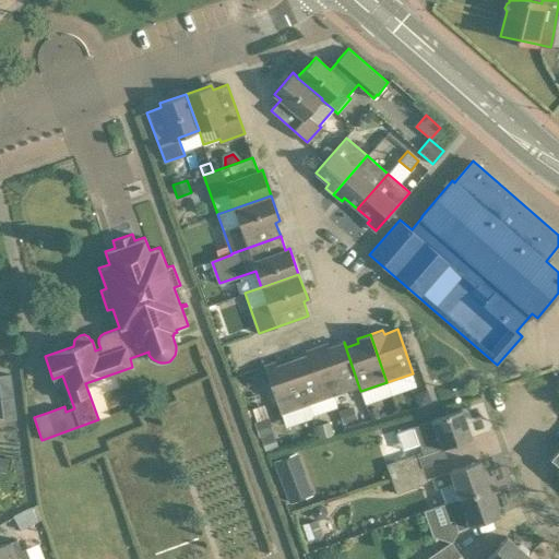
[(326,344),(316,347),(333,395),(358,387),(360,392),(360,391),(344,343),(328,348),(326,344)]
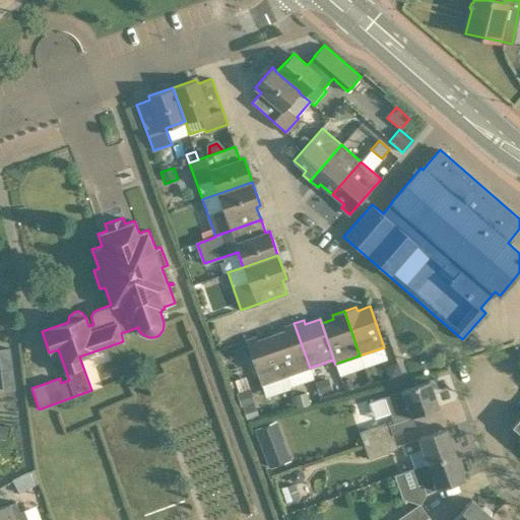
[(294,323),(284,326),(286,330),(271,335),(285,377),(289,387),(314,378),(310,368),(294,323)]
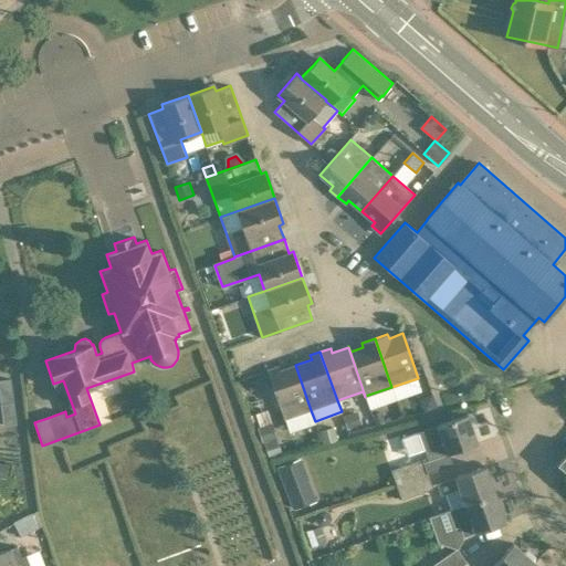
[(311,410),(295,365),(279,371),(278,367),(266,370),(284,419),(311,410)]
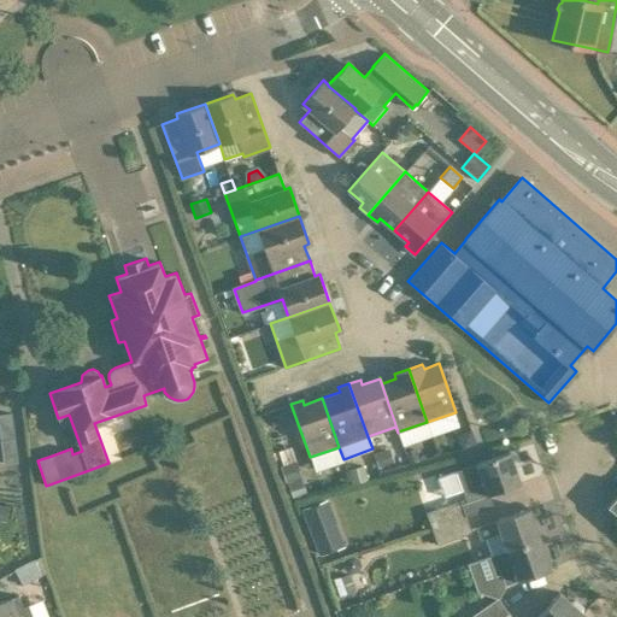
[(0,438),(13,436),(10,413),(0,415),(0,438)]
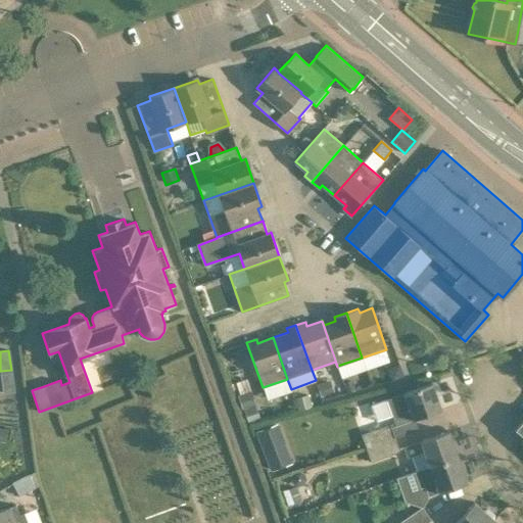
[(392,367),(389,372),(392,379),(402,376),(398,365),(392,367)]
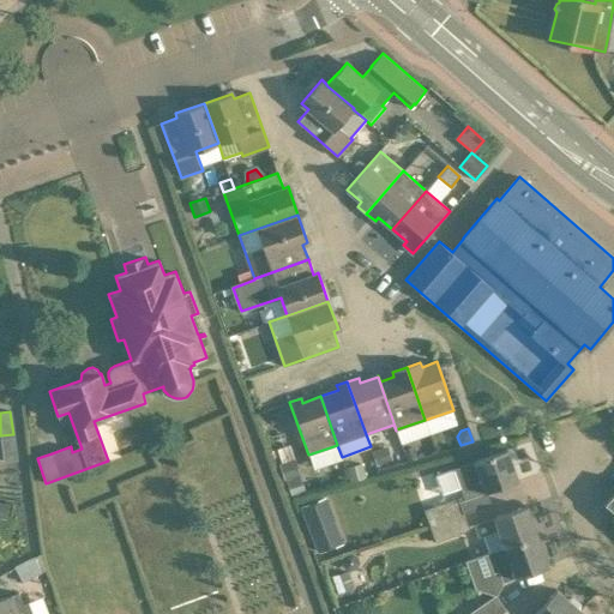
[(0,439),(4,462),(17,459),(13,437),(0,439)]
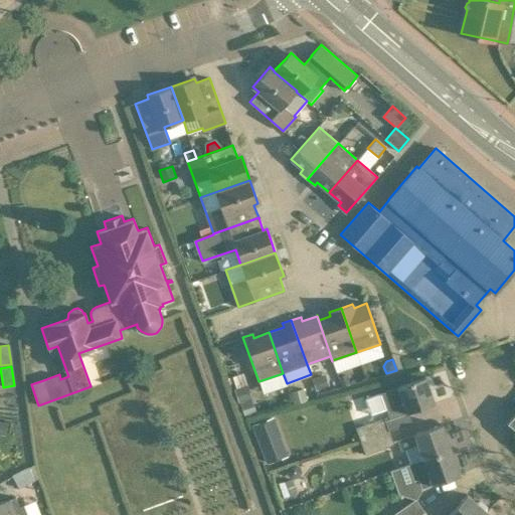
[(312,378),(316,390),(326,386),(322,374),(312,378)]
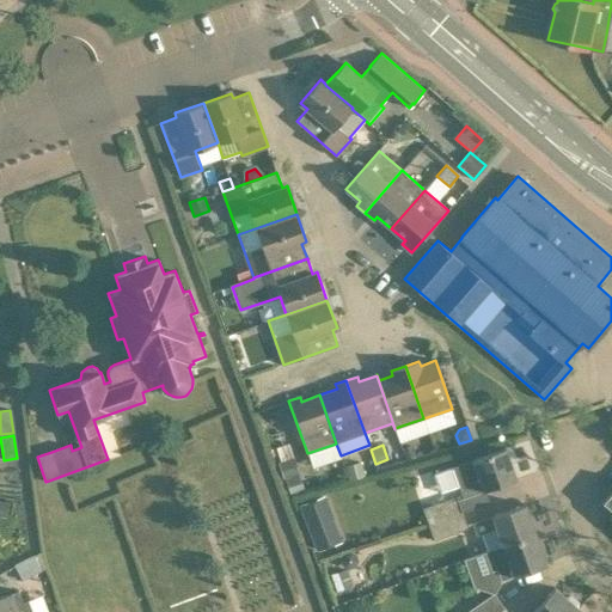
[(412,445),(402,448),(405,459),(416,456),(412,445)]
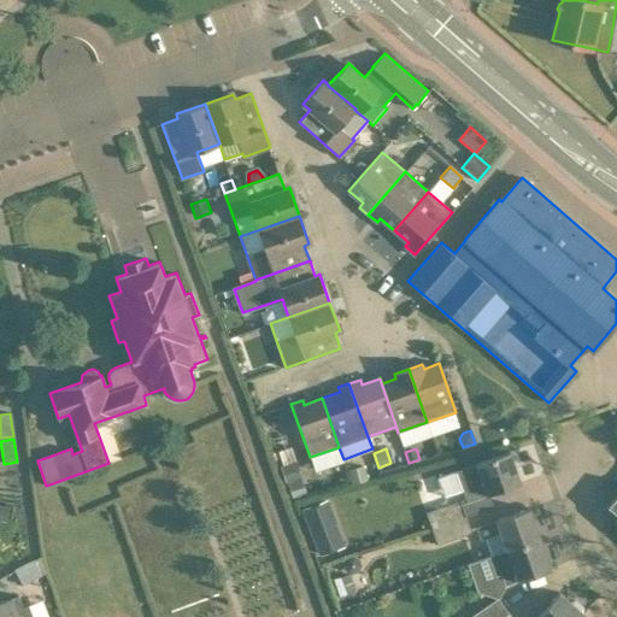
[(476,463),(477,464),(438,479),(444,497),(462,491),(466,503),(498,491),(521,483),(510,452),(476,463)]
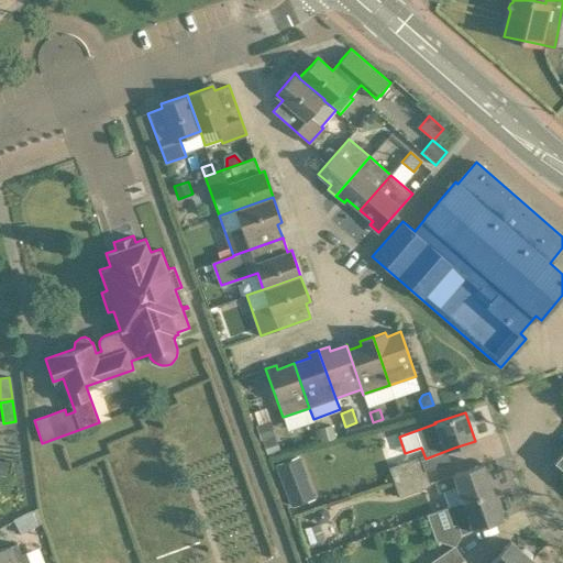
[(256,427),(261,439),(261,440),(275,435),(271,420),(258,424),(255,426),(256,427)]
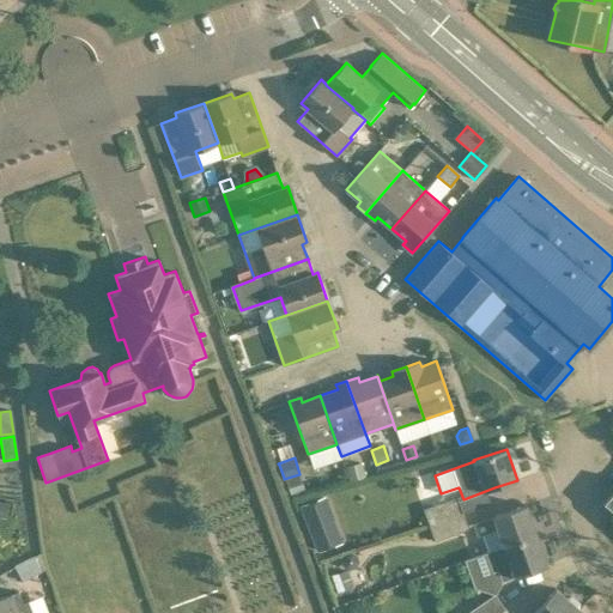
[(365,475),(362,462),(345,467),(350,480),(365,475)]
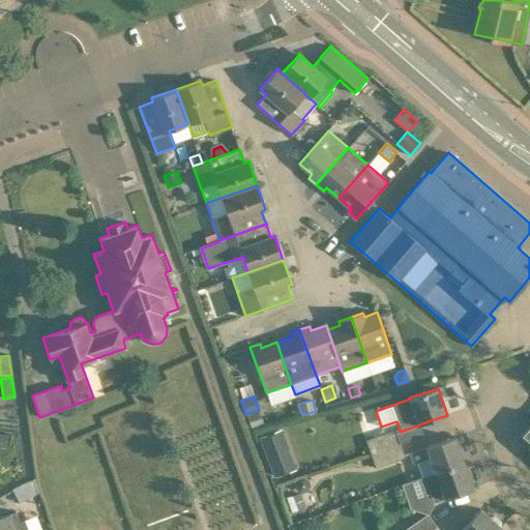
[(259,410),(247,414),(252,429),(264,424),(259,410)]
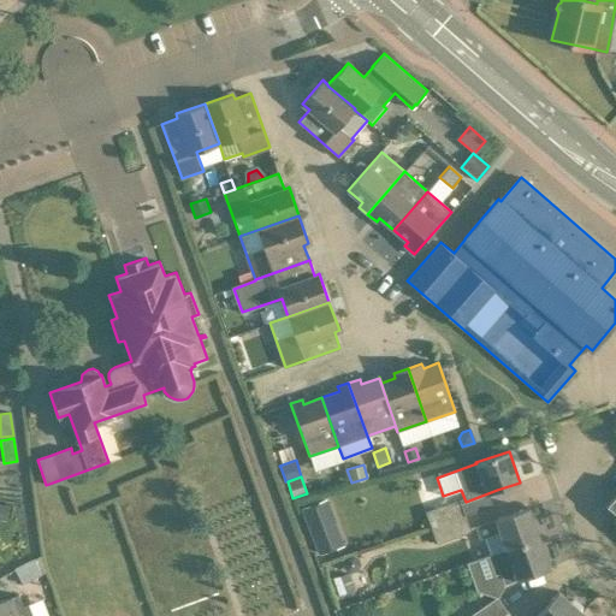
[(301,509),(309,532),(336,522),(327,499),(301,509)]
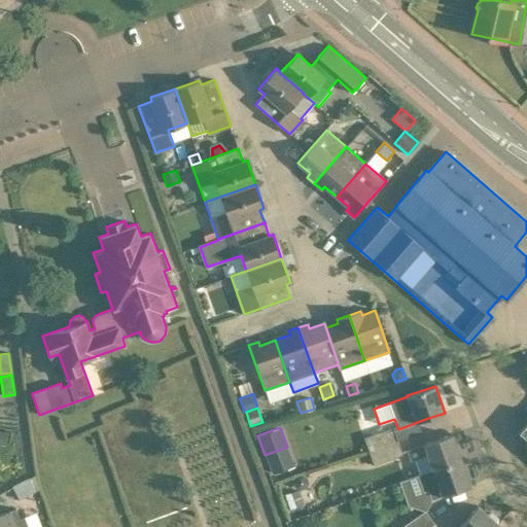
[(369,452),(397,442),(392,427),(363,438),(369,452)]
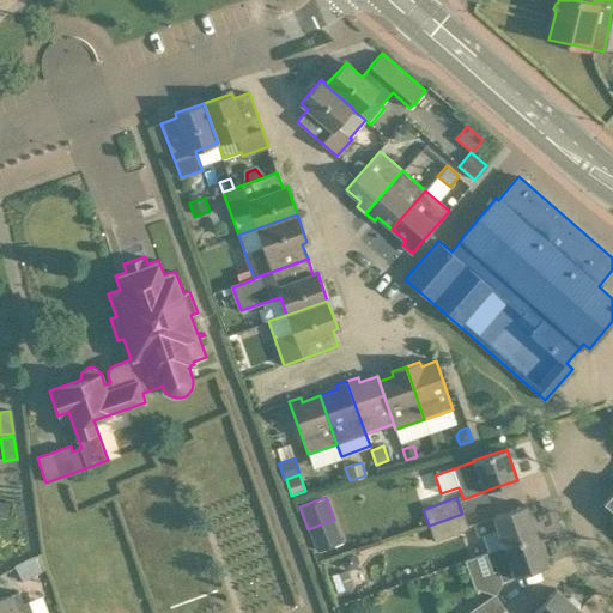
[(503,513),(480,522),(473,525),(478,536),(481,534),(489,552),(536,535),(526,504),(503,513)]
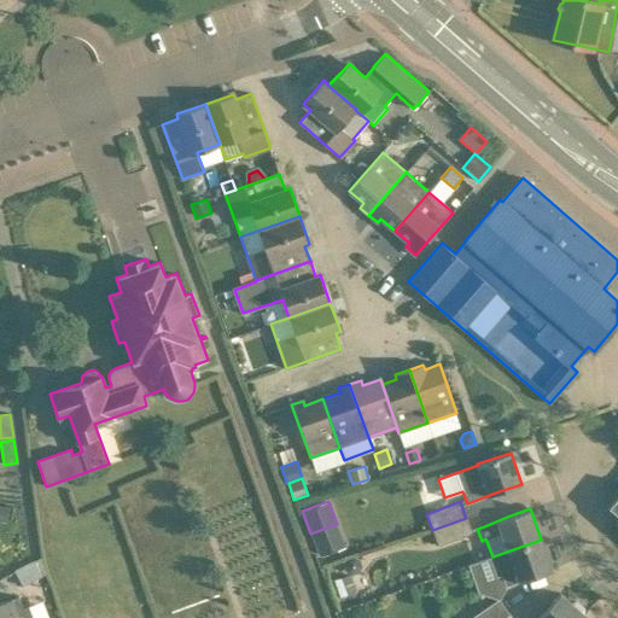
[(472,534),(466,518),(432,530),(438,547),(472,534)]
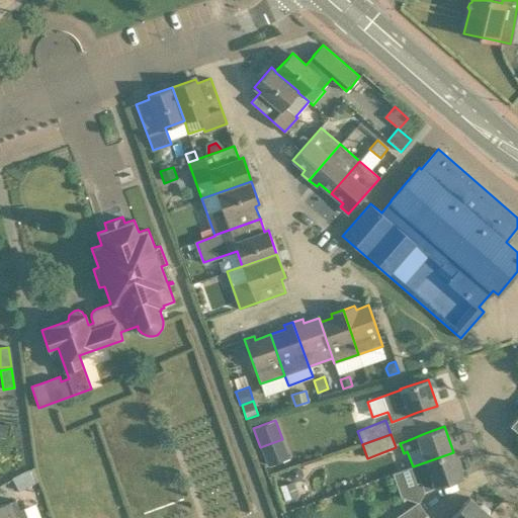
[(453,452),(413,466),(410,467),(416,485),(420,483),(423,491),(435,487),(435,488),(443,485),(462,478),(453,452)]
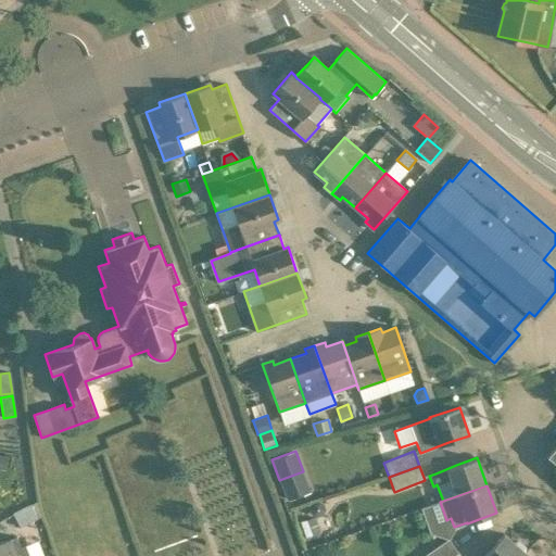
[(38,518),(37,517),(30,505),(13,514),(21,527),(38,518)]
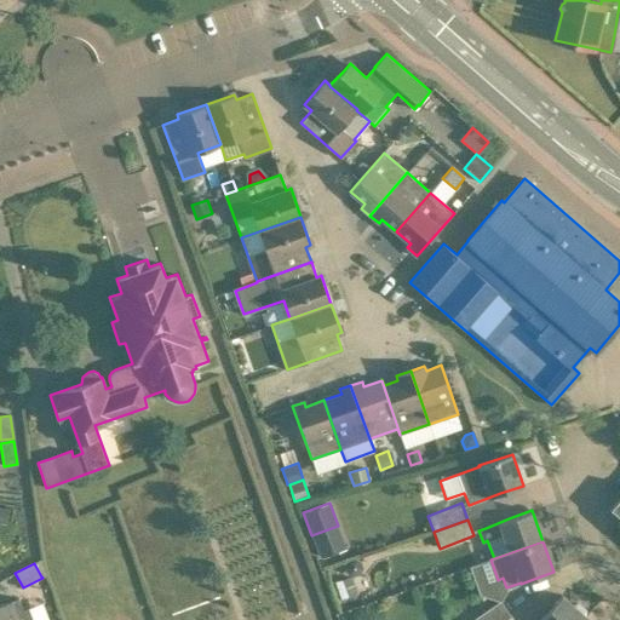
[(336,583),(339,595),(356,589),(351,577),(336,583)]
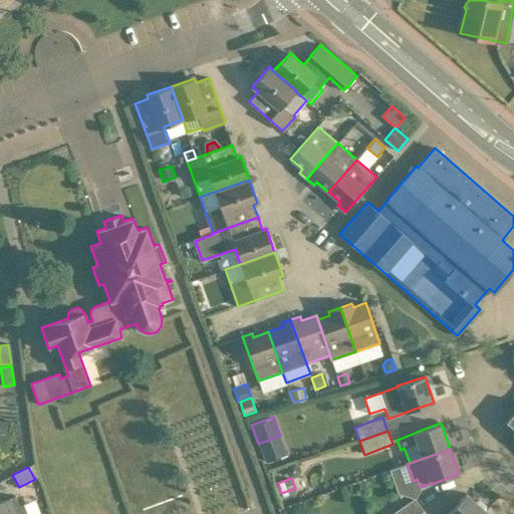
[(482,513),(485,510),(466,493),(453,508),(447,513),(482,513)]
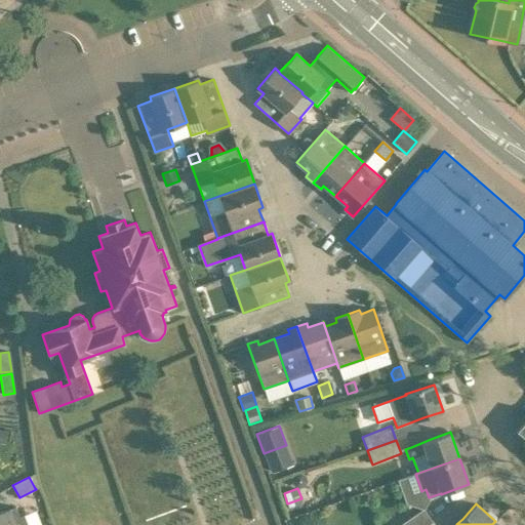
[(0,524),(29,524),(25,514),(21,516),(16,506),(0,512),(0,524)]
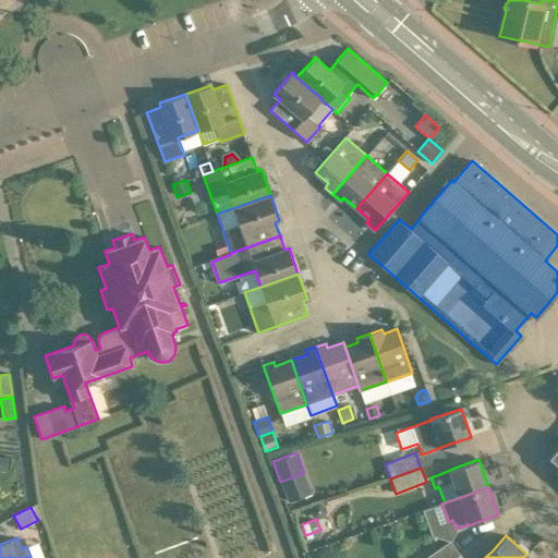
[(451,557),(459,554),(451,541),(425,557),(451,557)]
